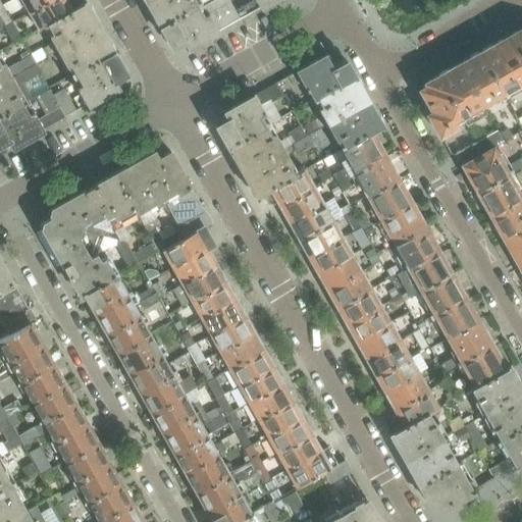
[(21,0),(30,12),(51,0),(21,0)]
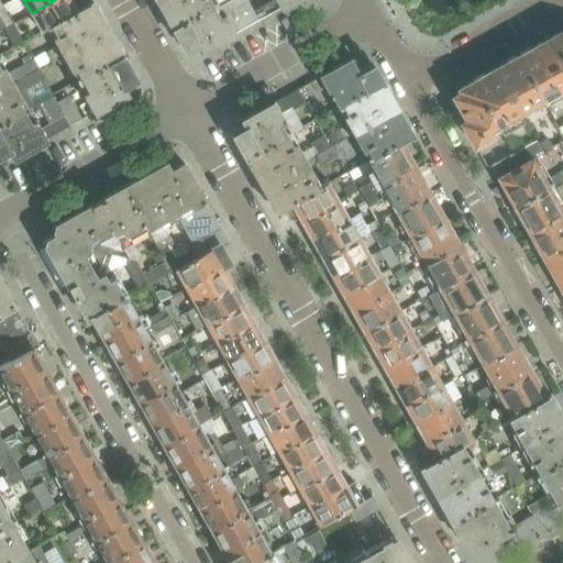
[(42,31),(48,28),(87,6),(83,0),(55,0),(32,13),(42,31)]
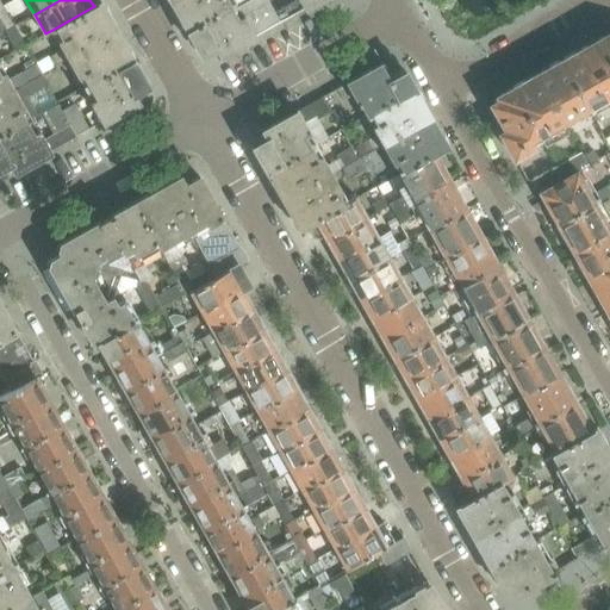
[(231,0),(169,0),(188,31),(235,5),(231,0)]
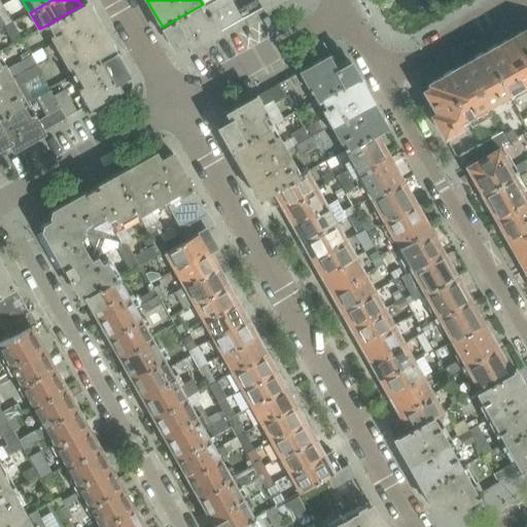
[(190,47),(242,19),(238,10),(237,10),(230,0),(210,0),(203,4),(163,27),(174,47),(186,40),(190,47)]
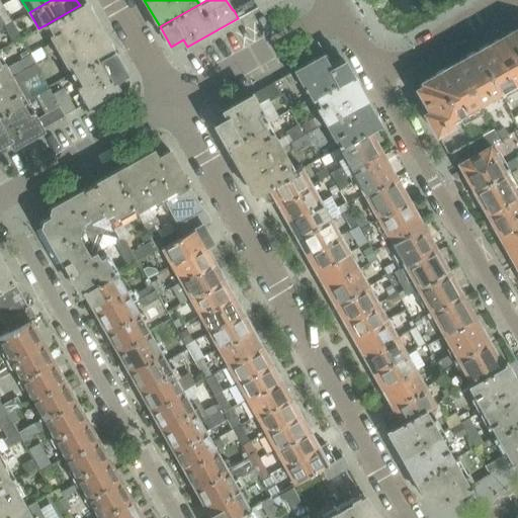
[(270,0),(250,0),(234,10),(238,18),(270,0)]
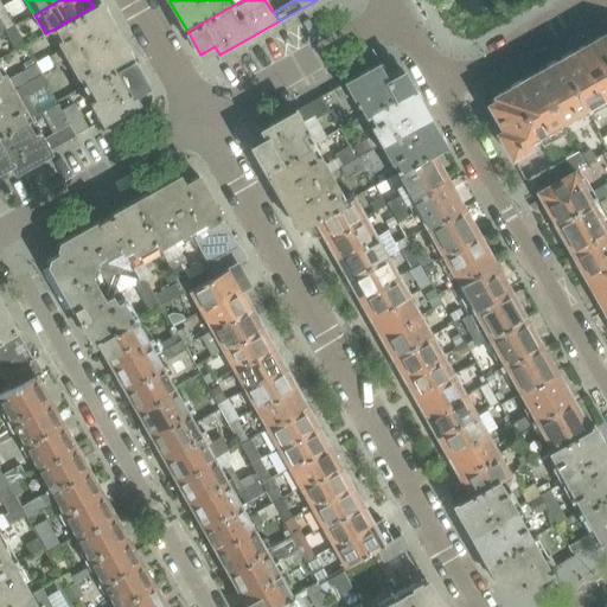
[(132,59),(116,32),(100,2),(94,6),(52,30),(64,51),(49,58),(49,57),(36,64),(36,65),(46,85),(57,103),(85,88),(84,87),(132,59)]
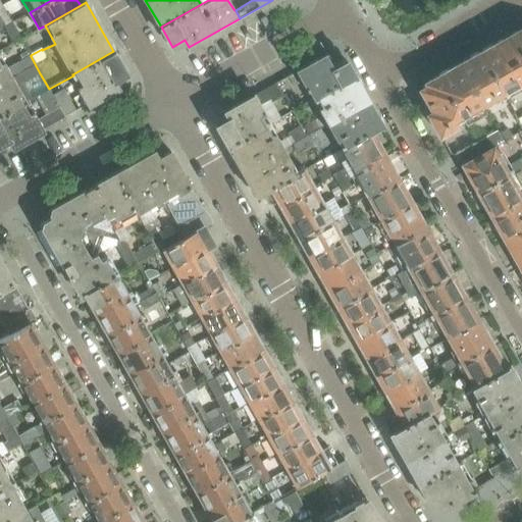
[(11,22),(2,6),(0,7),(0,18),(4,27),(11,22)]
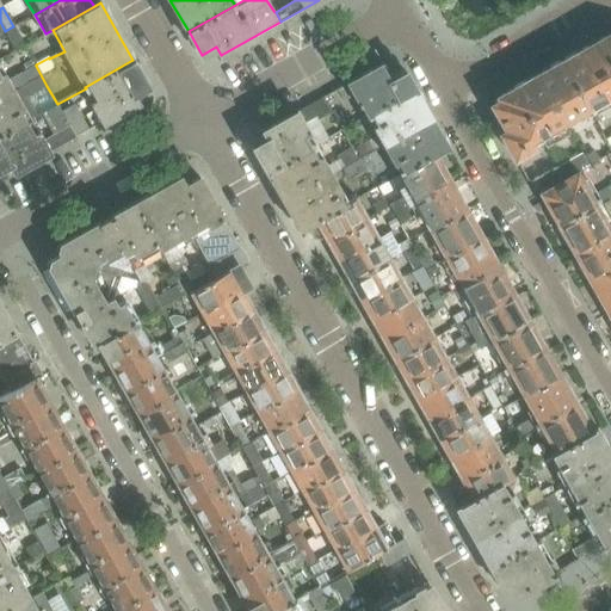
[(610,32),(562,60),(588,107),(610,94),(610,32)]
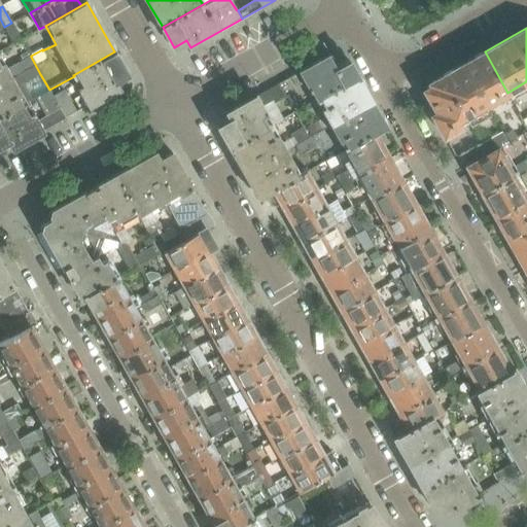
[(114,81),(127,74),(114,51),(73,75),(74,76),(83,95),(73,100),(79,110),(118,89),(114,81)]
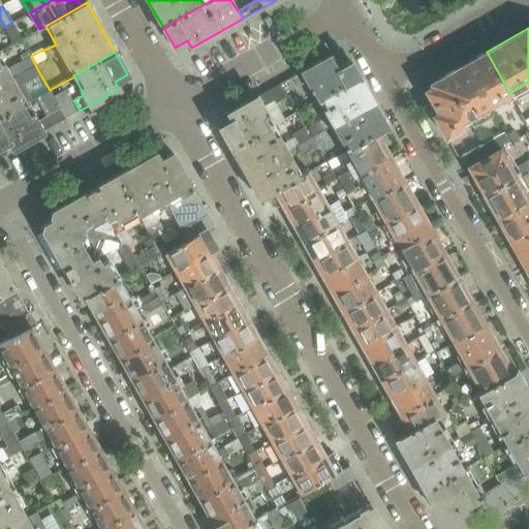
[(489,105),(509,93),(487,52),(444,76),(467,118),(473,128),(495,116),(489,105)]
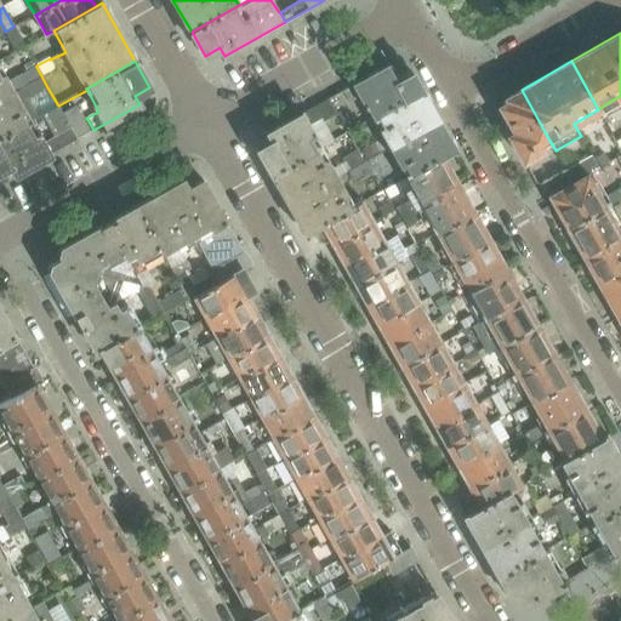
[(22,103),(47,87),(36,67),(10,83),(9,81),(0,64),(0,138),(32,121),(22,103)]
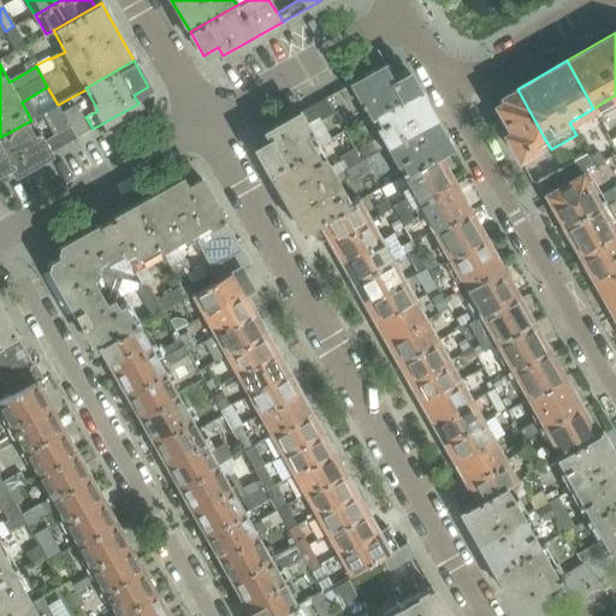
[(369,117),(418,89),(409,72),(391,82),(383,65),(338,90),(345,104),(354,99),(359,96),(369,117)]
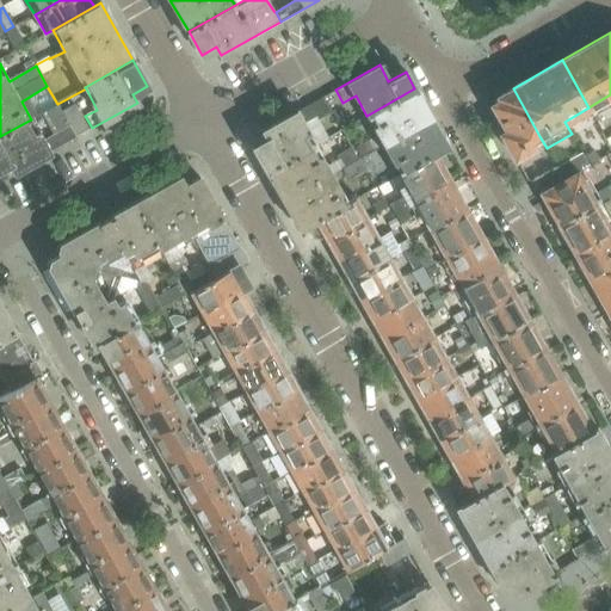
[(448,147),(414,88),(366,116),(399,174),(436,154),(448,147)]
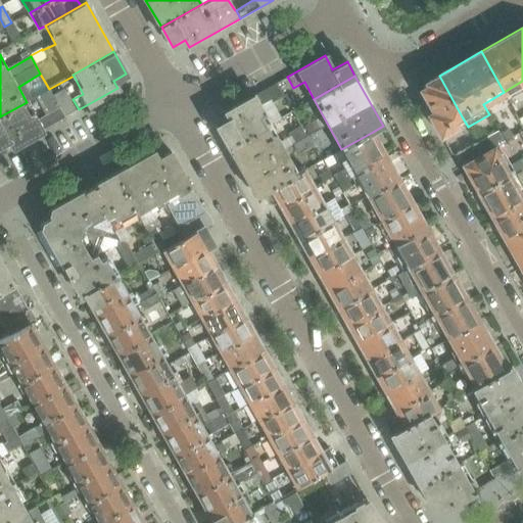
[(462,116),(439,76),(427,82),(426,83),(428,86),(422,89),(421,91),(425,97),(421,100),(429,114),(440,136),(458,127),(455,121),(462,116)]
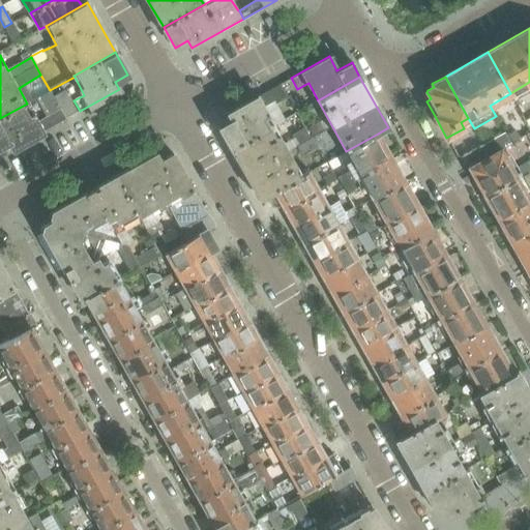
[(274,124),(265,108),(273,102),(275,106),(288,99),(280,85),(263,94),(228,113),(232,120),(219,127),(232,148),(274,124)]
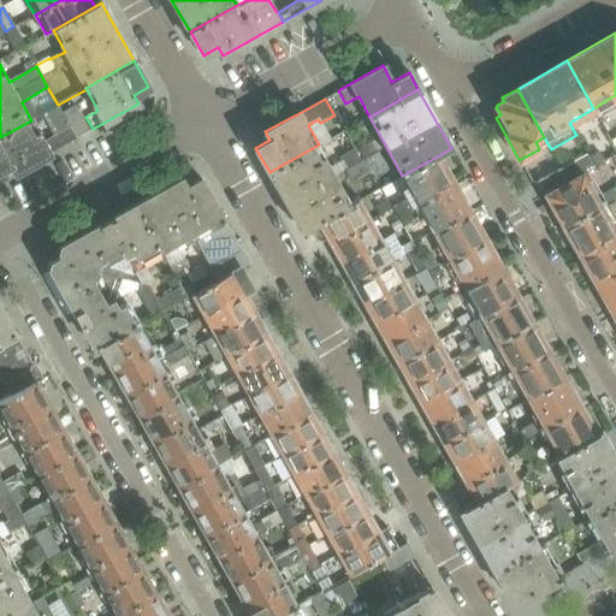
[(89,131),(75,105),(63,112),(77,138),(89,131)]
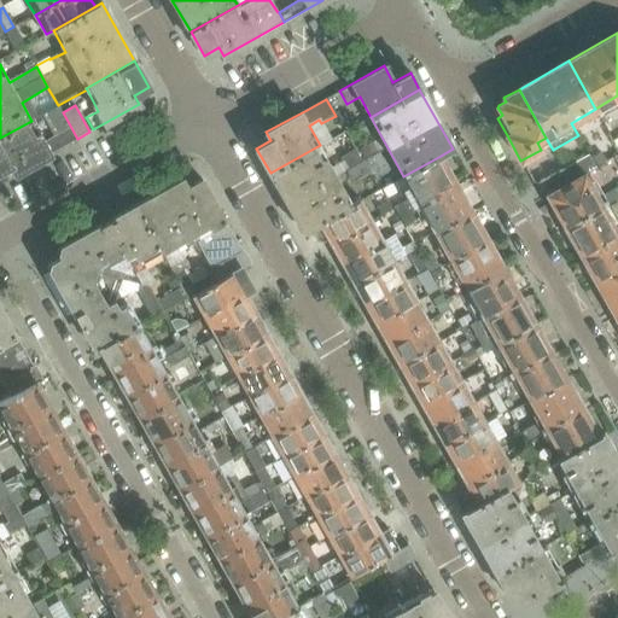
[(16,174),(76,139),(70,128),(48,140),(47,139),(44,141),(31,121),(0,138),(0,170),(11,165),(16,174)]
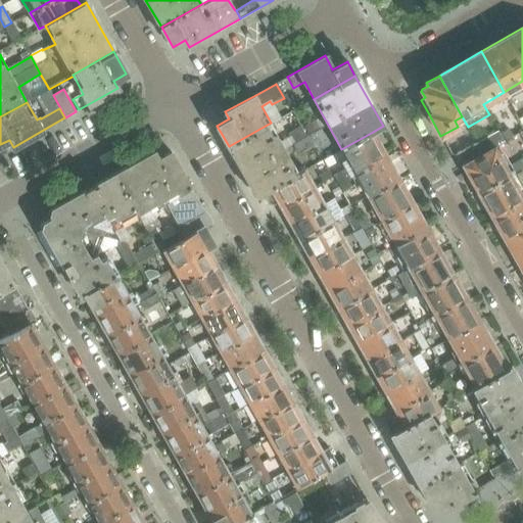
[(320,128),(323,126),(320,119),(315,121),(315,120),(303,125),(307,134),(320,129),(320,128)]
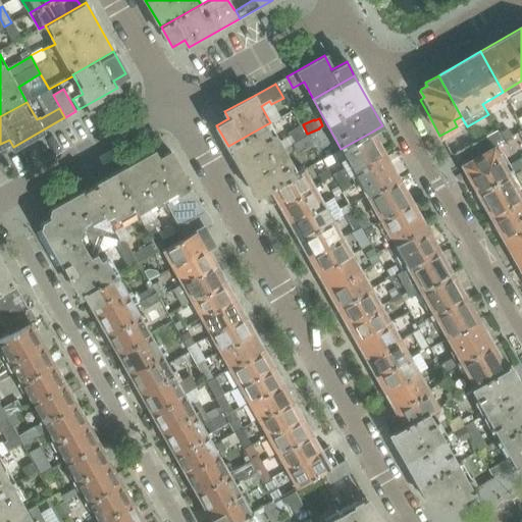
[(299,172),(271,123),(270,122),(228,146),(257,197),(262,194),(262,193),(299,172)]
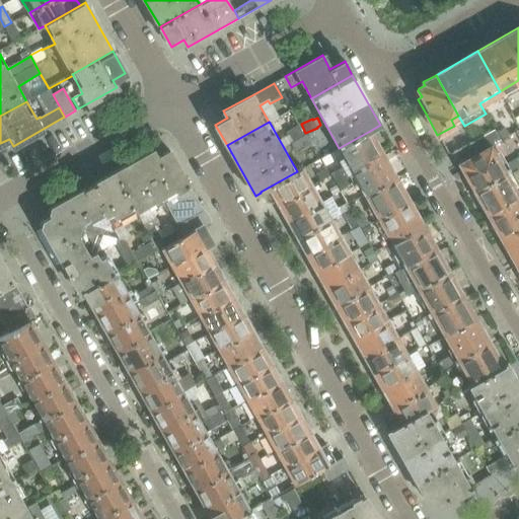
[(291,142),(303,135),(299,128),(287,135),(291,142)]
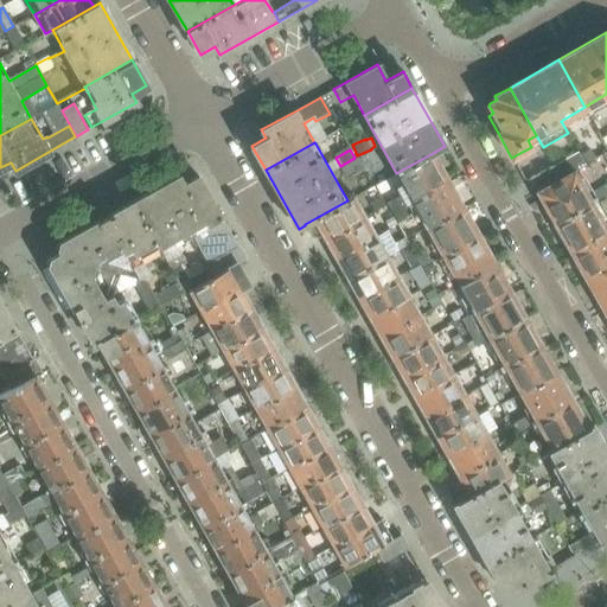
[(381,165),(371,151),(359,159),(368,173),(381,165)]
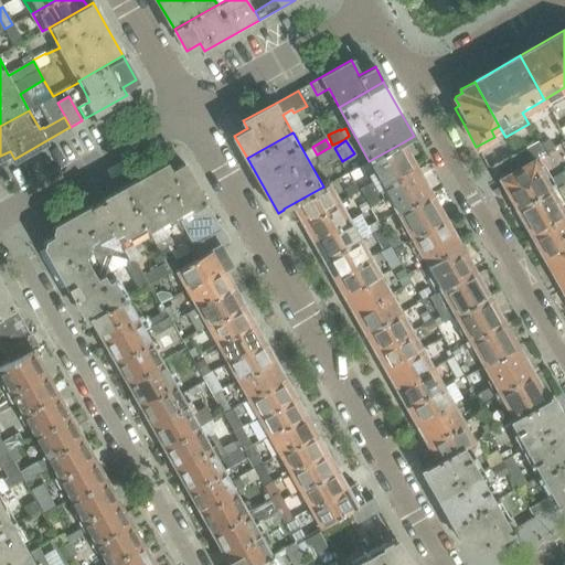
[(553,149),(547,140),(539,146),(544,155),(553,149)]
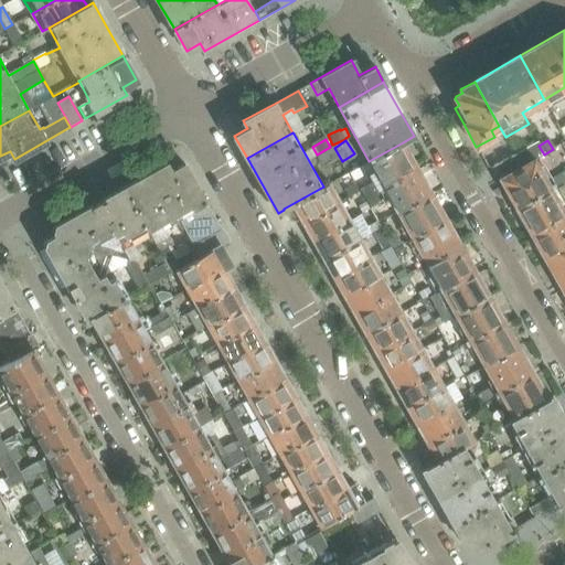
[(430,193),(417,170),(403,142),(369,161),(366,162),(377,181),(360,191),(370,209),(386,196),(395,213),(430,193)]
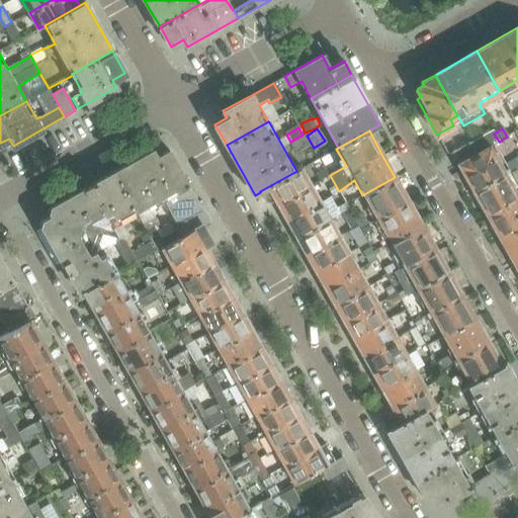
[(491,146),(499,142),(494,134),(493,131),(473,142),(479,152),(491,145),(491,146)]
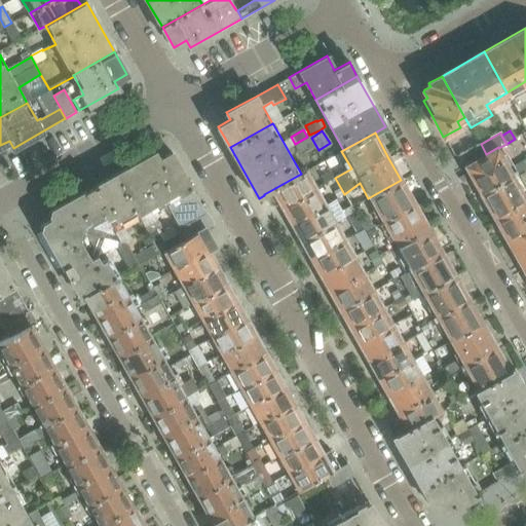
[(313,148),(308,139),(295,146),(300,155),(313,148)]
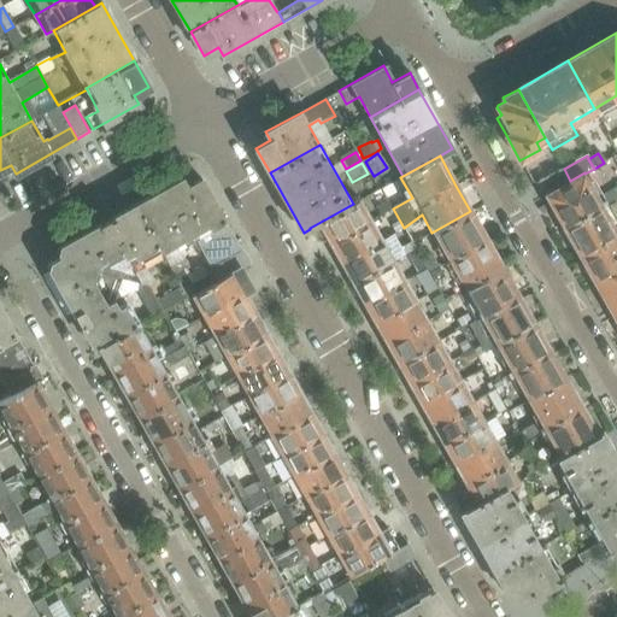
[(570,181),(564,169),(539,183),(545,195),(570,181)]
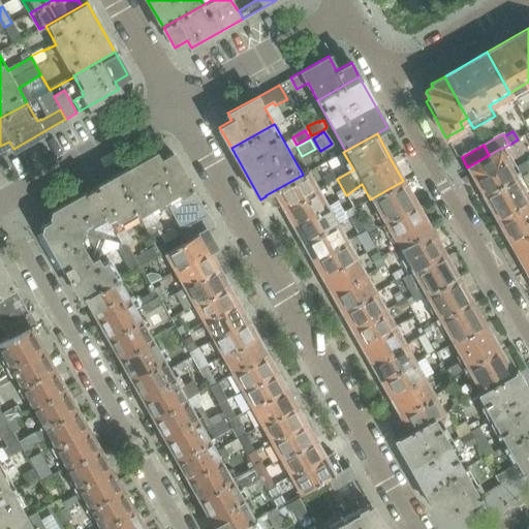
[(517,177),(501,149),(501,148),(489,155),(467,167),(484,195),(517,177)]
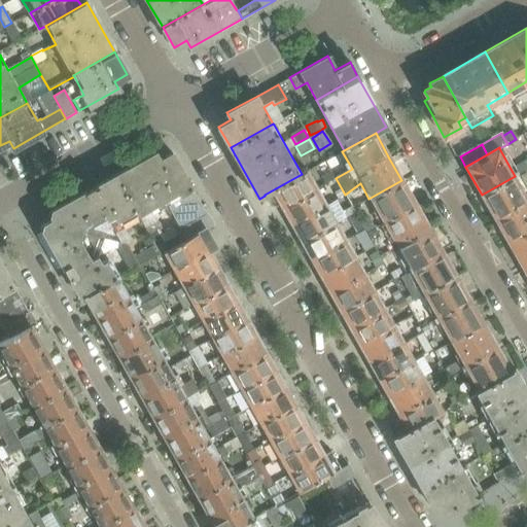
[(164,253),(164,252),(205,229),(205,230),(212,225),(191,187),(172,153),(160,161),(155,153),(115,175),(135,210),(137,215),(137,214),(146,231),(145,232),(160,255),(164,253)]
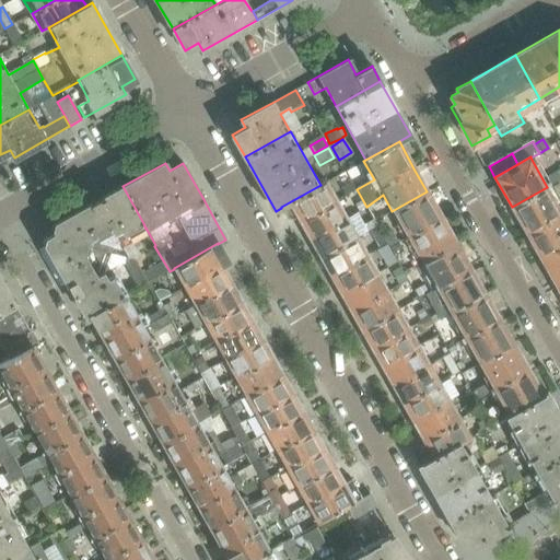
[(553,184),(559,179),(559,167),(548,175),(553,184)]
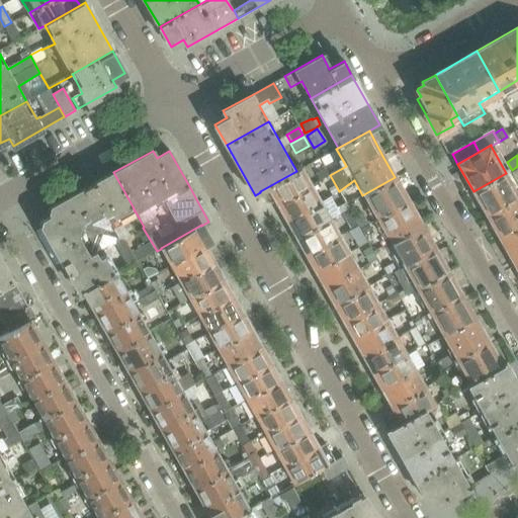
[(278,204),(312,186),(301,168),(296,171),(260,191),(260,192),(265,201),(271,203),(276,200),(278,204)]
